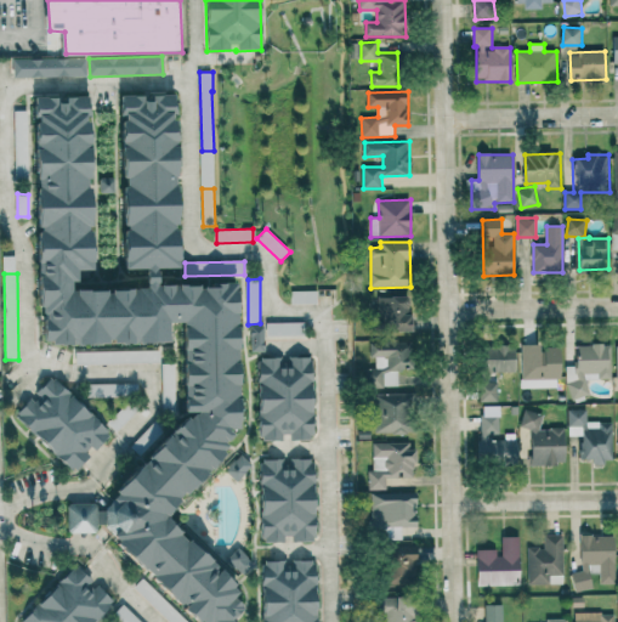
[(318,290),(293,290),(293,305),(318,305),(318,290)]
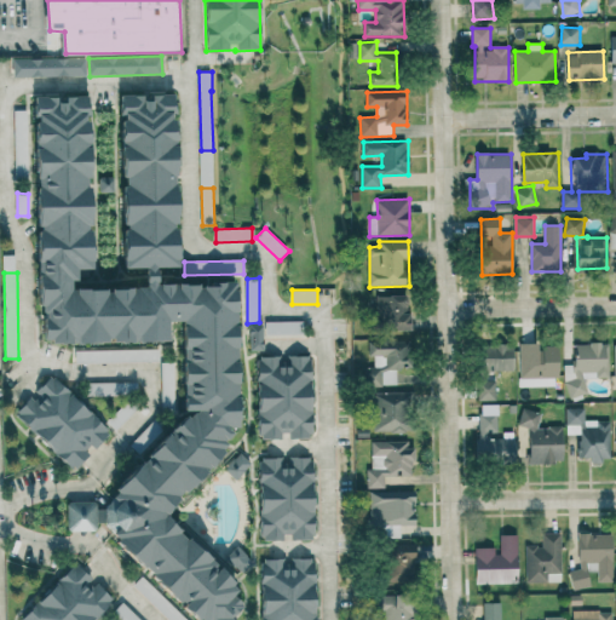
[(378,297),(376,316),(391,317),(391,331),(412,332),(412,314),(407,314),(407,297),(378,297)]
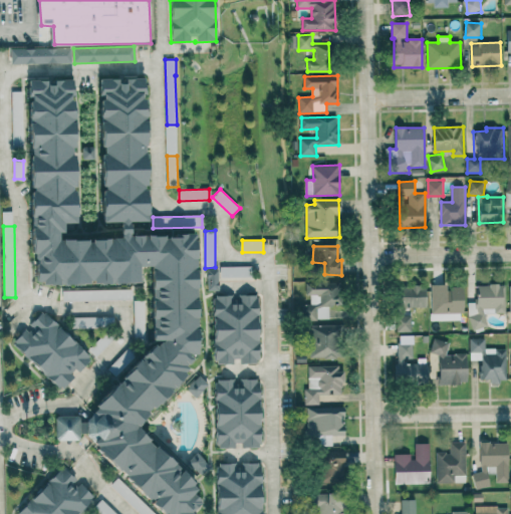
[(251,266),(221,267),(222,278),(251,277),(251,266)]
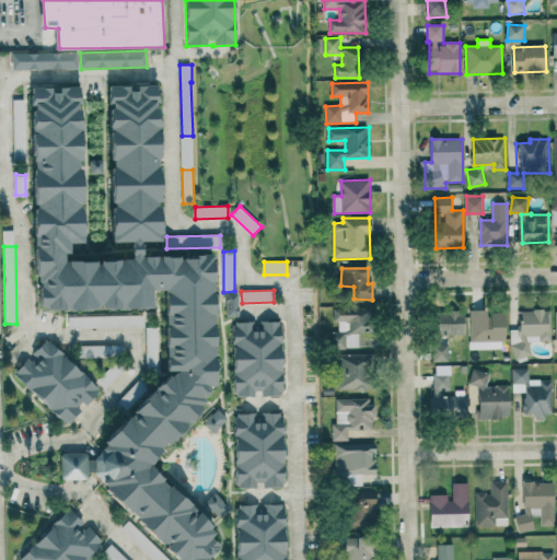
[(239,316),(238,294),(227,295),(228,317),(239,316)]
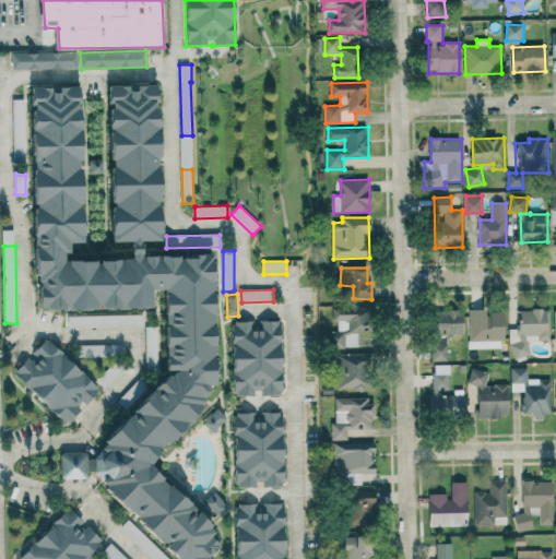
[(330,331),(330,348),(359,347),(359,333),(365,333),(364,308),(335,308),(335,331),(330,331)]
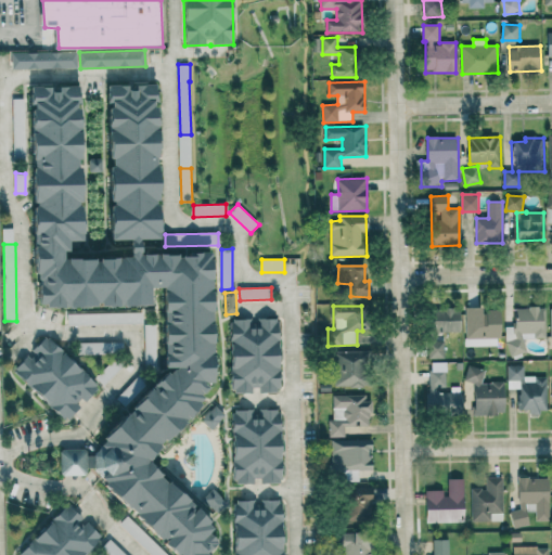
[(548,338),(547,307),(515,308),(515,326),(508,326),(509,355),(527,355),(526,338),(548,338)]
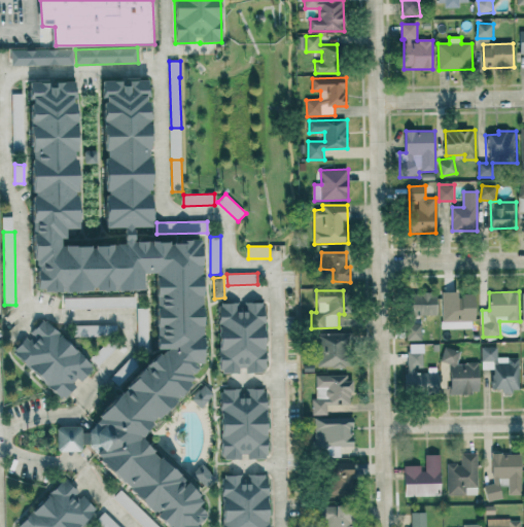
[(438,316),(438,292),(407,293),(408,341),(423,340),(423,323),(416,323),(416,316),(438,316)]
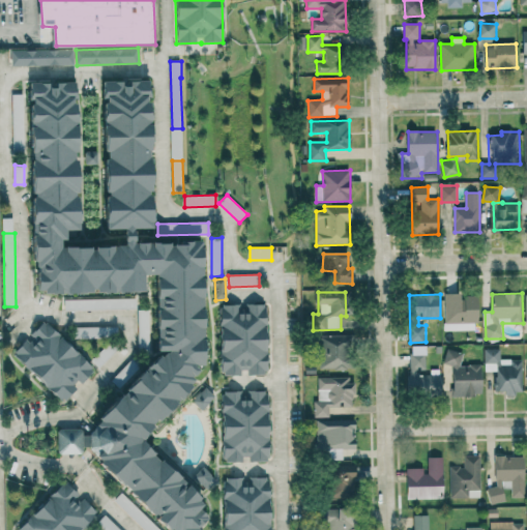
[(445,331),(478,330),(477,296),(461,296),(461,294),(445,294),(445,331)]
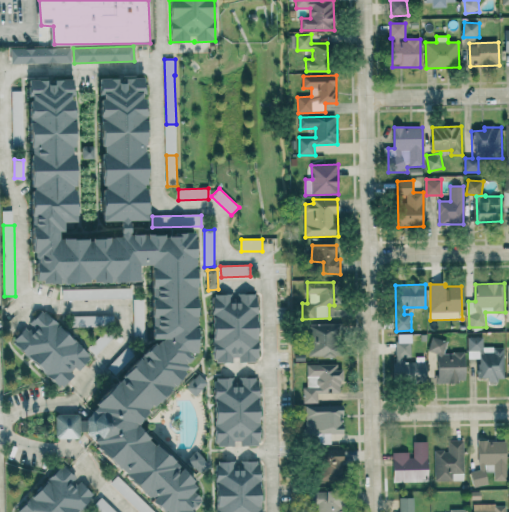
[(62,290),(62,300),(132,299),(132,288),(62,290)]
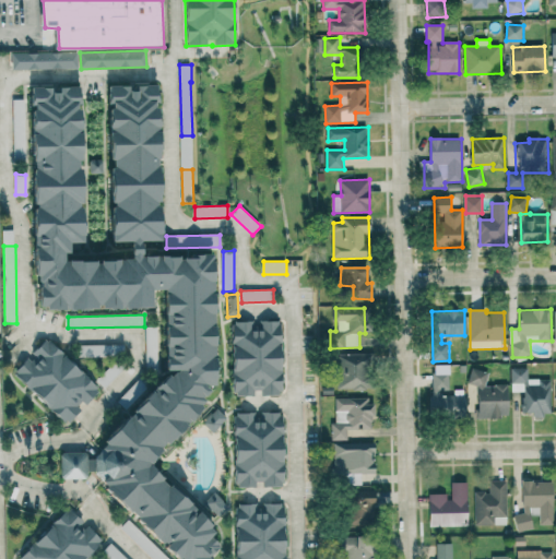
[(234,396),(259,396),(282,395),(281,322),(260,322),(260,331),(255,331),(253,322),(233,322),(234,396)]
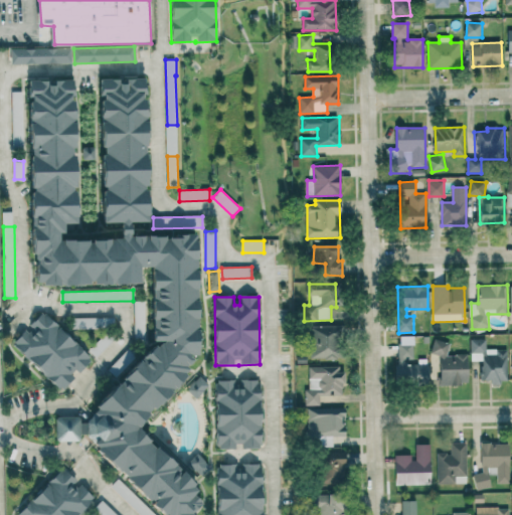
[(145,302),(135,302),(135,319),(145,319),(145,302)]
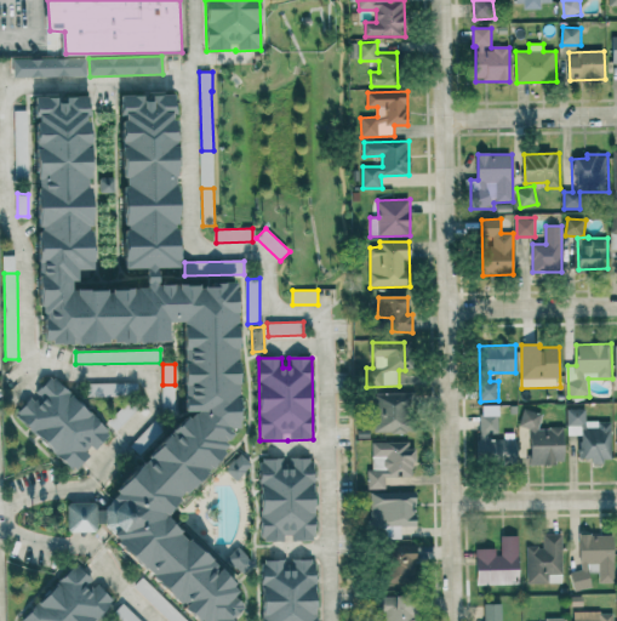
[(16,414),(70,471),(95,448),(96,448),(110,436),(55,375),(34,393),(35,394),(16,414)]
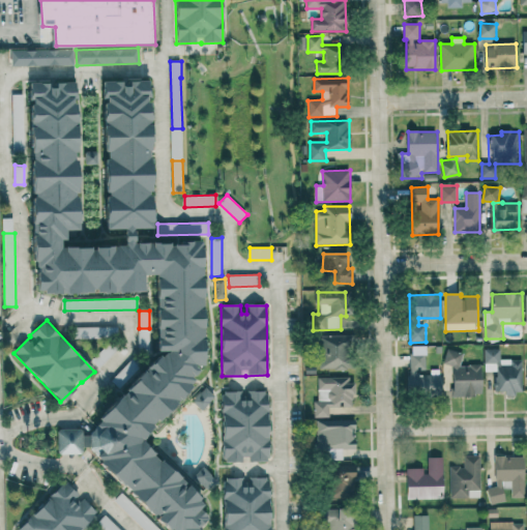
[(76,339),(118,337),(118,327),(76,328),(76,339)]
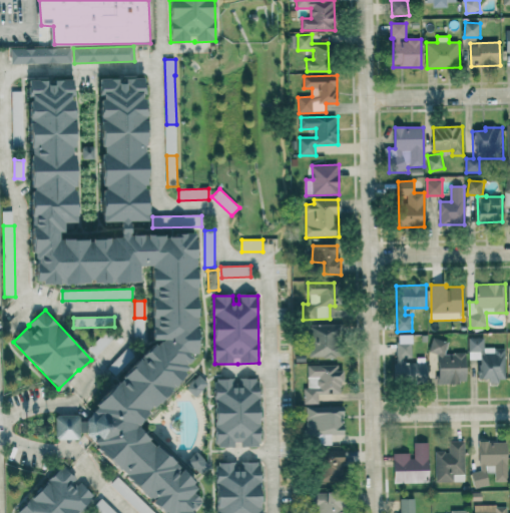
[(311,359),(338,358),(337,324),(310,325),(311,359)]
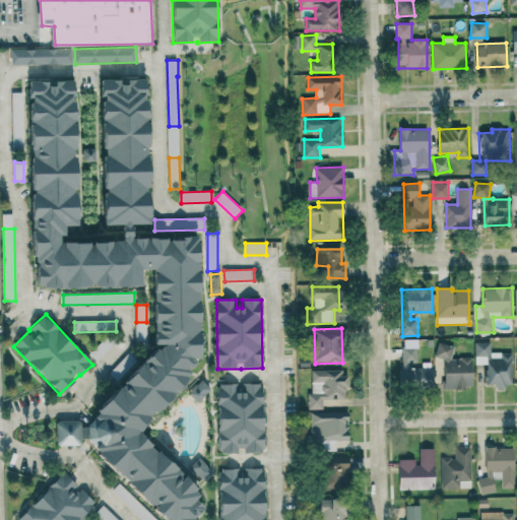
[(403,340),(402,383),(433,383),(433,368),(418,367),(418,340),(403,340)]
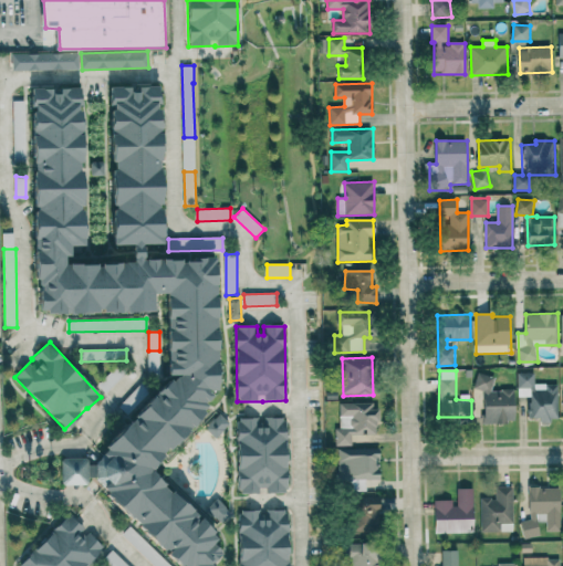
[(559,420),(559,384),(535,384),(535,373),(519,373),(519,397),(530,396),(531,418),(541,417),(541,420),(559,420)]
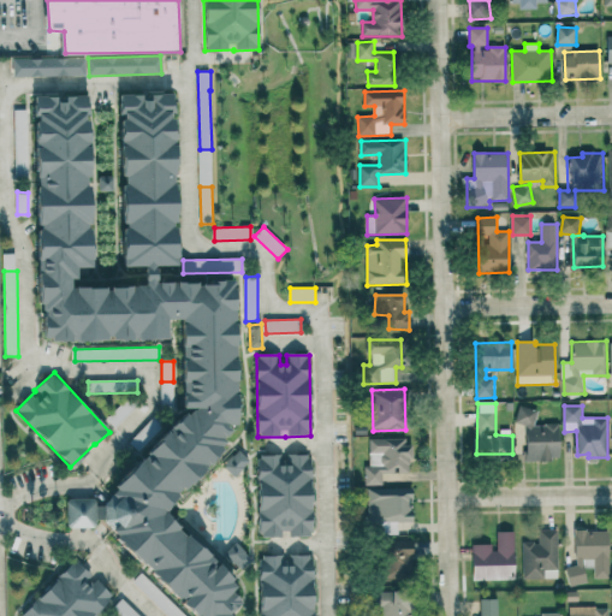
[(559,424),(538,425),(538,408),(518,408),(518,425),(526,425),(527,460),(560,460),(559,424)]
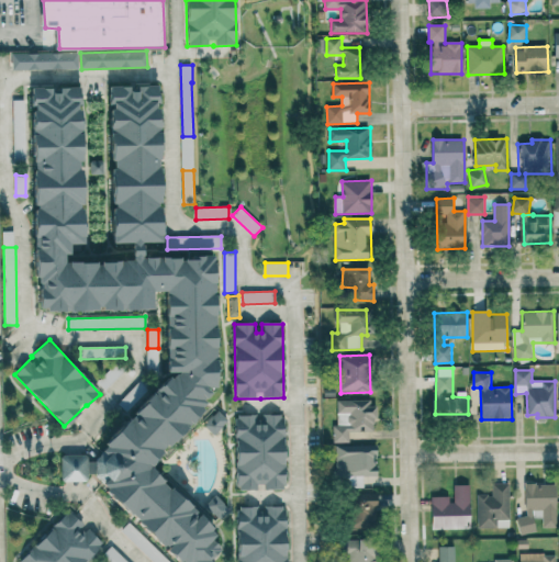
[(338,400),(338,425),(334,425),(334,442),(350,442),(350,431),(376,431),(375,400),(338,400)]
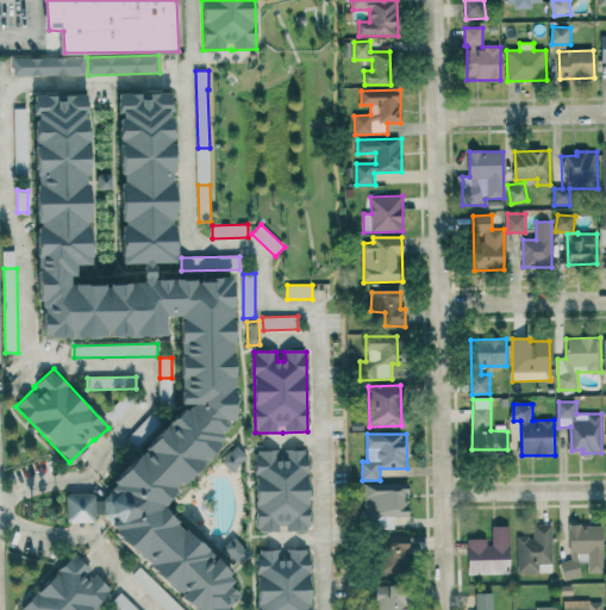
[(235,472),(248,454),(236,444),(222,462),(235,472)]
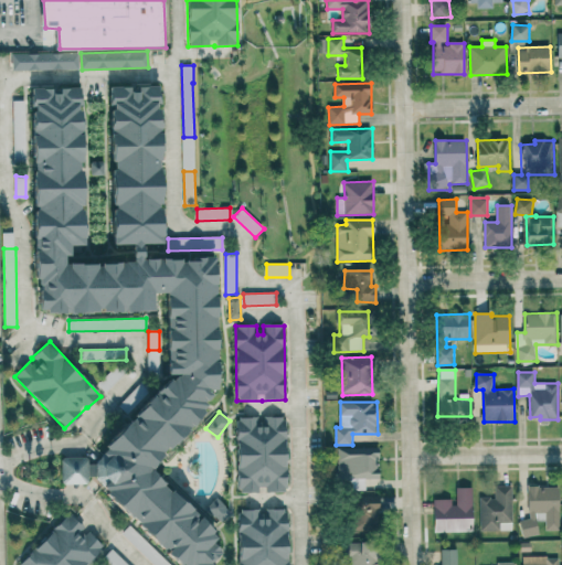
[(237,491),(263,491),(263,490),(286,490),(286,416),(264,416),(264,425),(258,425),(258,416),(237,416),(237,491)]
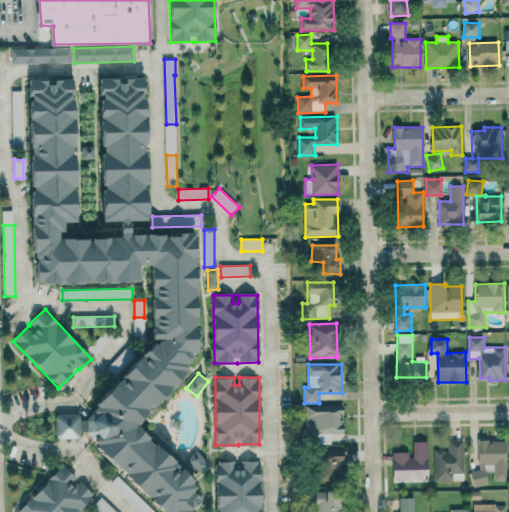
[(332,444),(331,434),(344,434),(343,405),(306,406),(307,438),(318,438),(318,444),(332,444)]
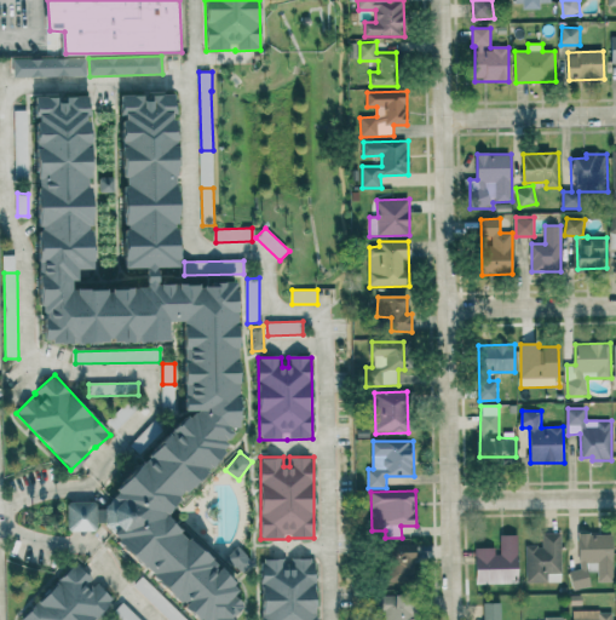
[(68,530),(97,530),(97,500),(67,501),(68,530)]
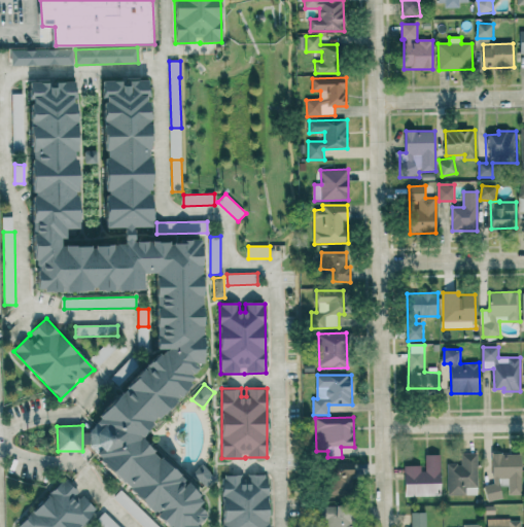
[(478,453),(461,454),(462,463),(448,463),(449,495),(480,494),(478,453)]
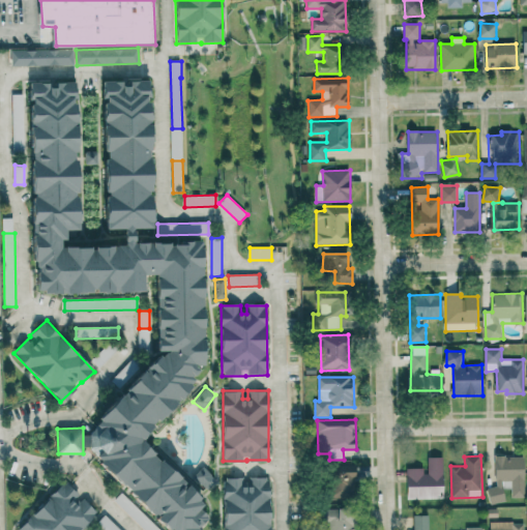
[(526,497),(525,455),(496,457),(497,487),(489,488),(490,502),(505,502),(505,489),(513,489),(513,498),(526,497)]
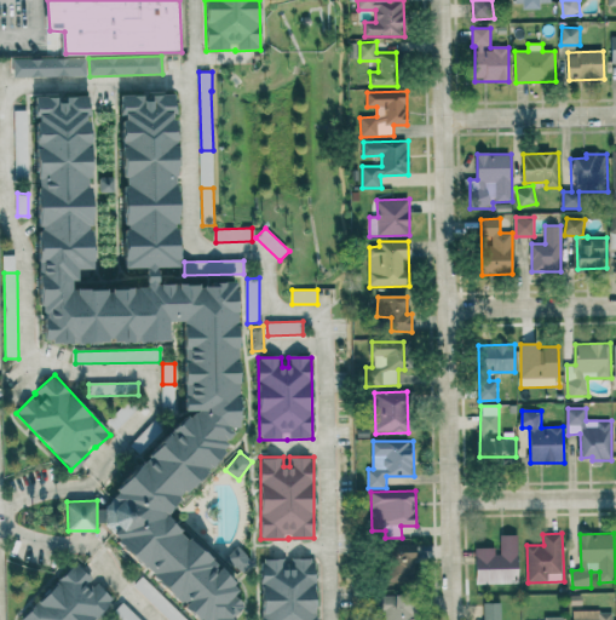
[(477,583),(519,583),(518,534),(499,535),(500,546),(476,547),(477,583)]
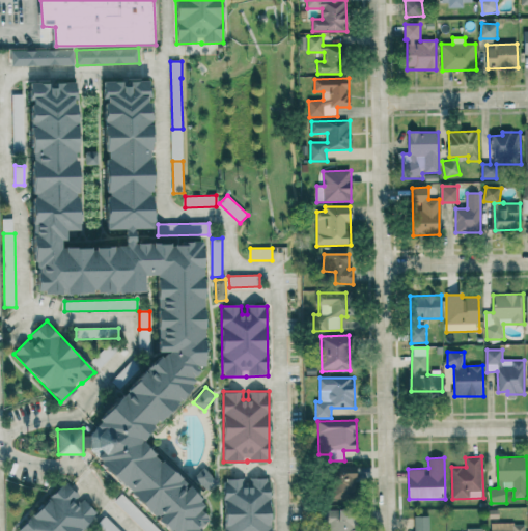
[(217,480),(203,467),(194,477),(207,491),(217,480)]
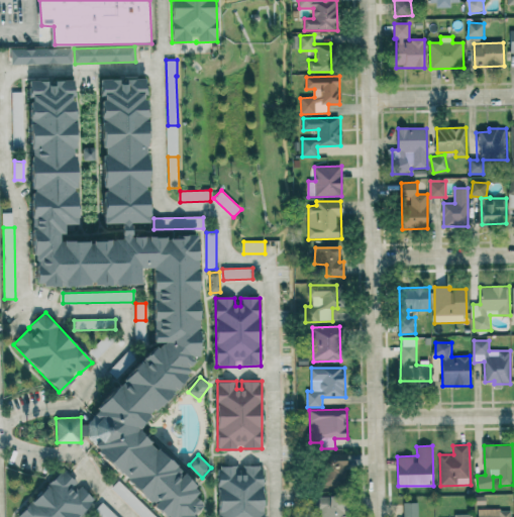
[(345,454),(322,454),(322,485),(344,486),(345,454)]
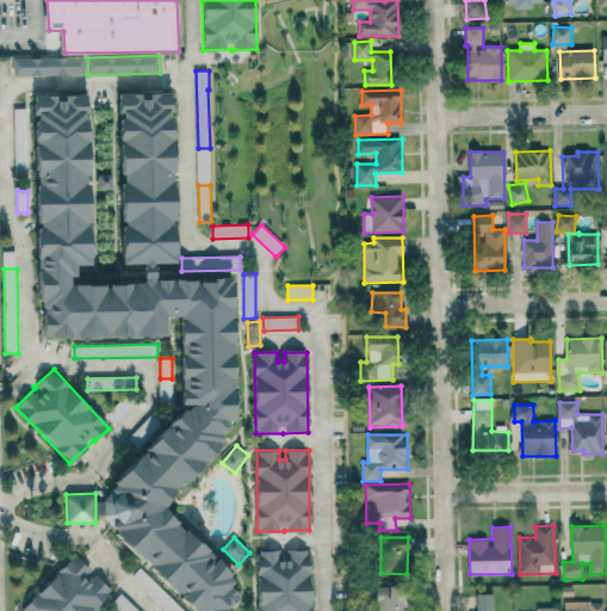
[(258,610),(310,610),(310,549),(287,550),(287,560),(280,560),(280,550),(258,550),(258,610)]
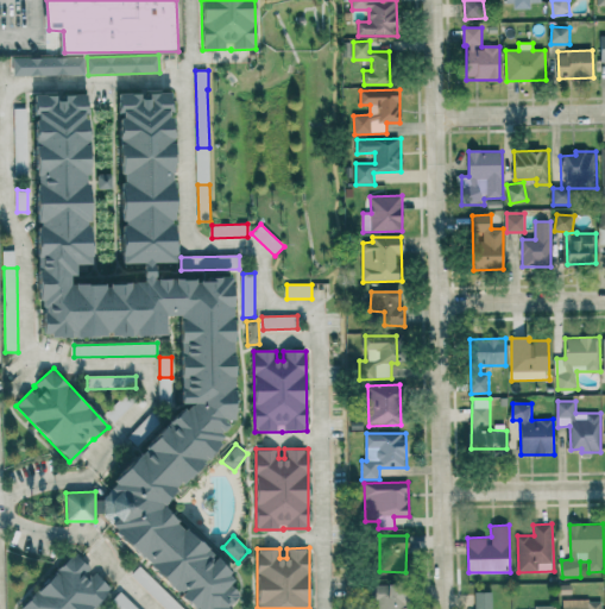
[(18,608),(92,608),(112,590),(96,573),(95,575),(75,553),(18,608)]
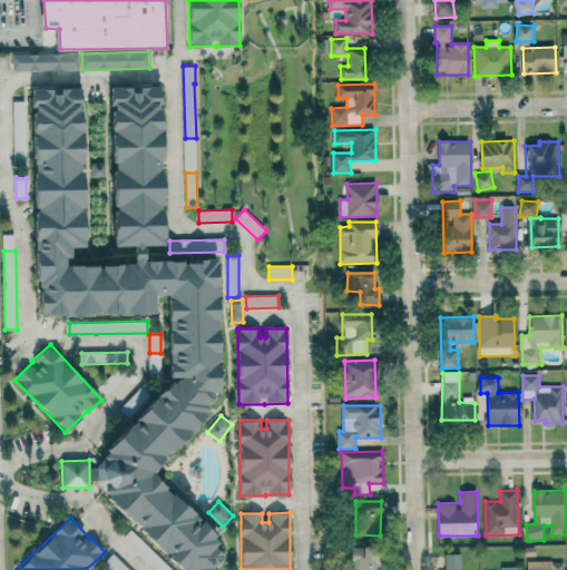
[(123,538),(156,569),(173,569),(132,530),(123,538)]
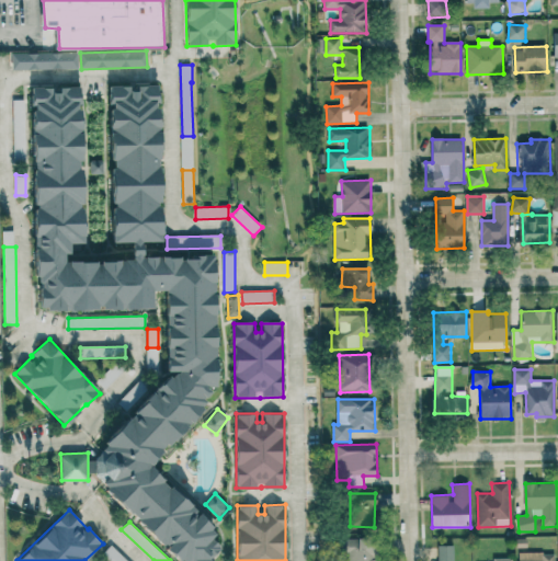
[(342,539),(342,560),(373,560),(372,537),(342,539)]
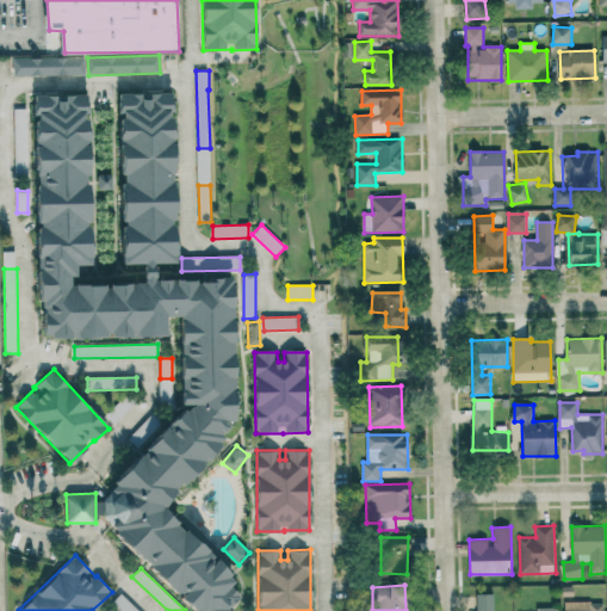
[(494,610),(494,593),(477,594),(477,610),(494,610)]
